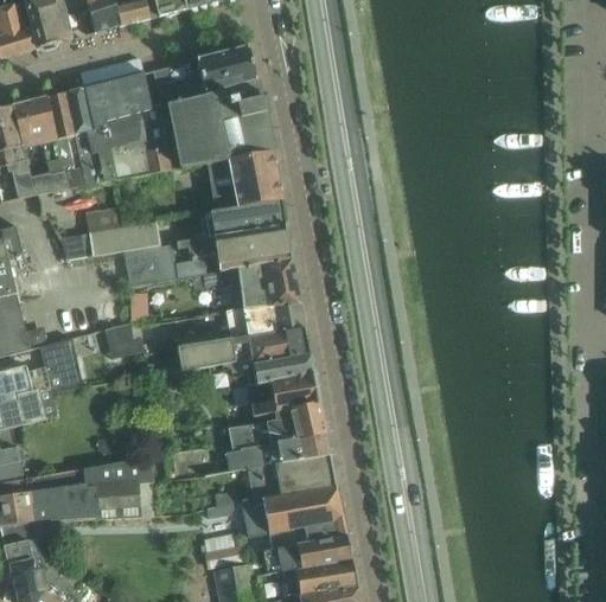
[(25,0),(25,1),(37,46),(37,47),(59,42),(71,38),(62,0),(25,0)]
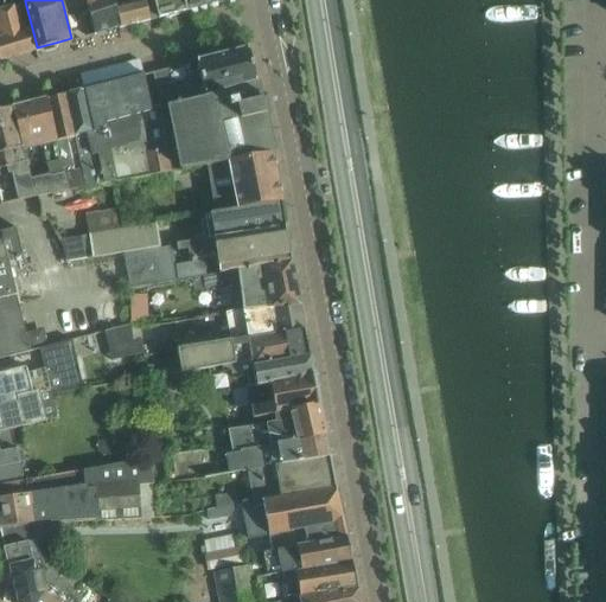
[(85,0),(95,32),(120,24),(113,0),(85,0)]
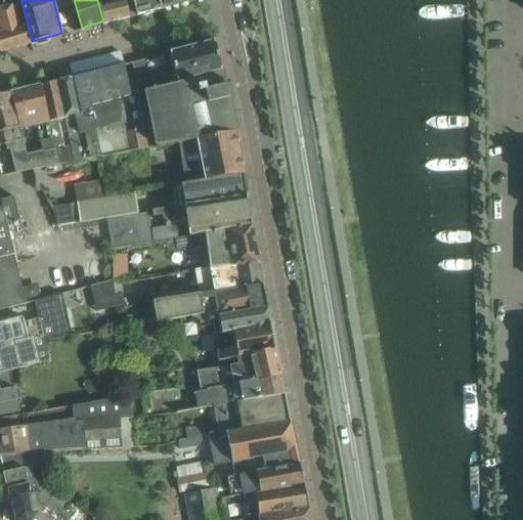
[(101,3),(100,0),(97,0),(103,20),(104,23),(129,15),(126,0),(114,0),(101,3)]
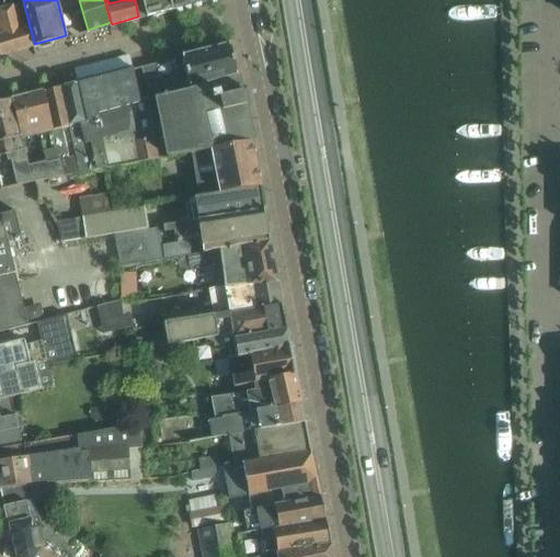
[(143,0),(147,15),(206,0),(143,0)]
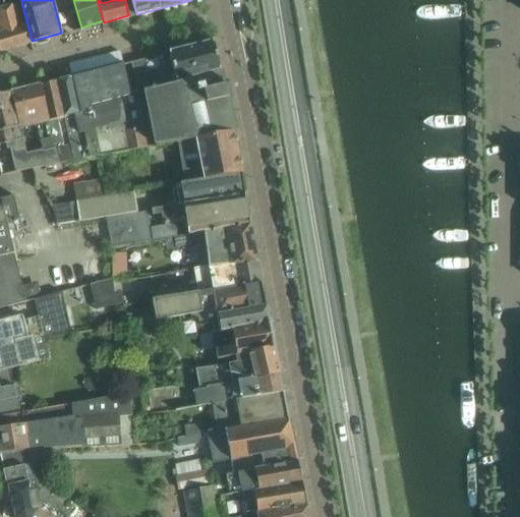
[(0,49),(32,40),(21,1),(0,6),(0,49)]
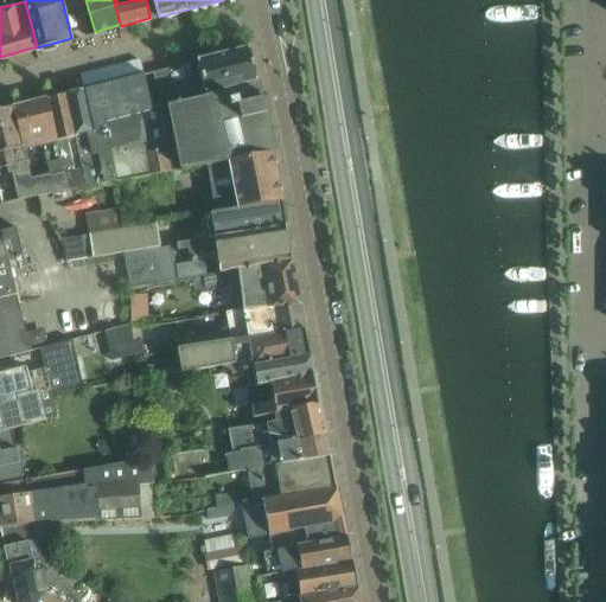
[(159,91),(173,103),(206,95),(256,78),(248,44),(197,57),(199,66),(195,68),(189,78),(190,83),(177,85),(172,66),(154,71),(159,91)]
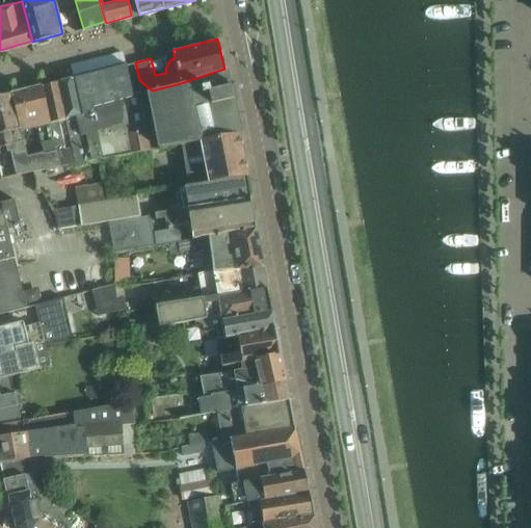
[(127,50),(76,57),(78,69),(129,61),(127,50)]
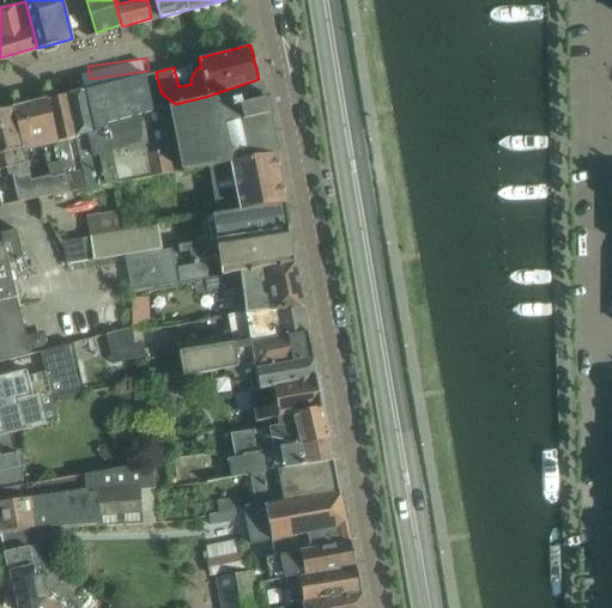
[(145,73),(85,89),(105,182),(119,180),(151,175),(146,152),(169,149),(161,104),(153,107),(145,73)]
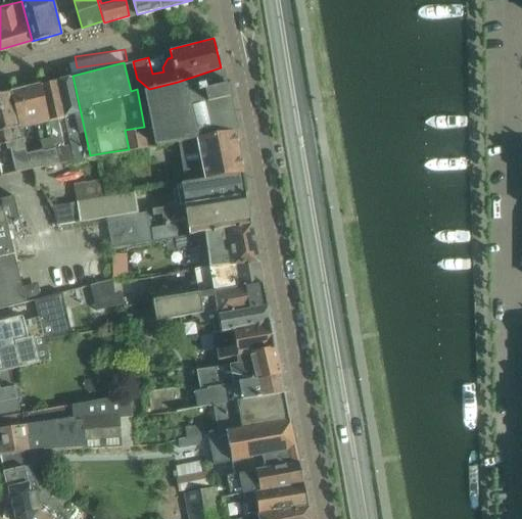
[(221,67),(178,82),(149,89),(144,90),(154,145),(180,140),(235,130),(236,130),(221,67)]
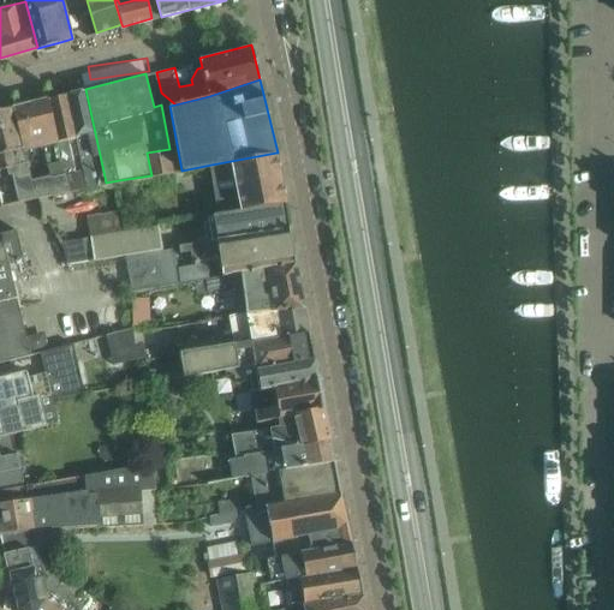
[(85,89),(66,94),(76,136),(83,168),(88,187),(106,183),(85,89)]
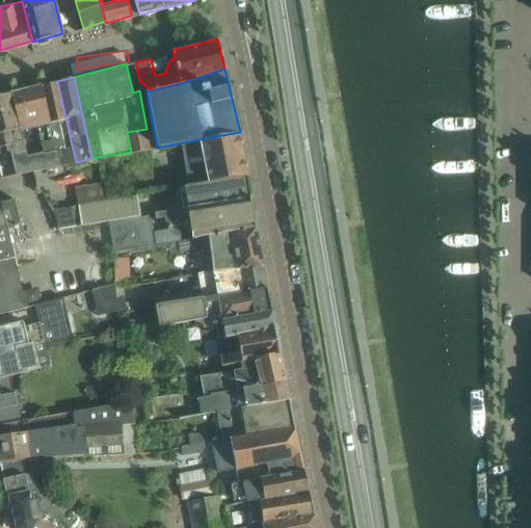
[(57,81),(42,85),(50,123),(55,144),(64,142),(59,119),(65,117),(57,81)]
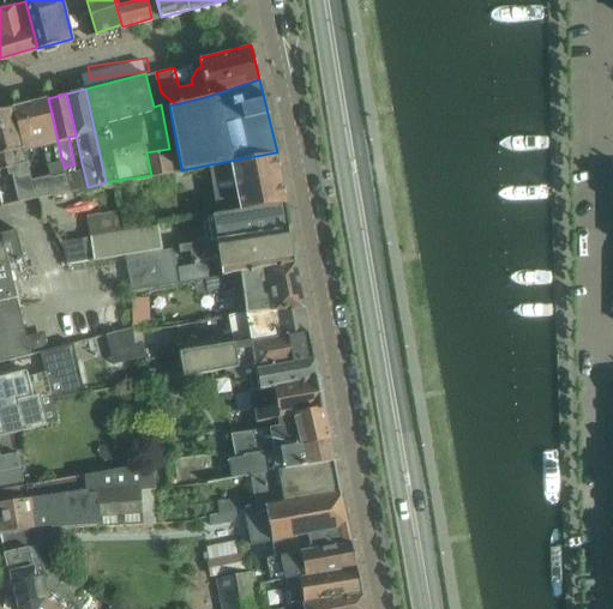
[(48,98),(13,108),(23,150),(58,142),(48,98)]
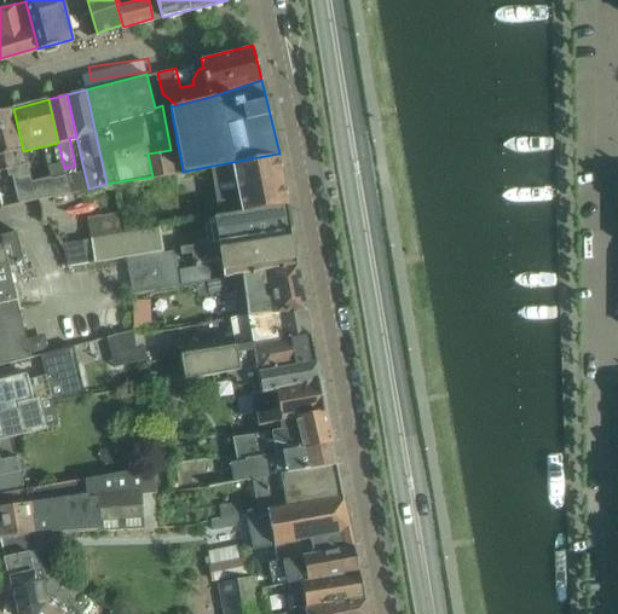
[(23,151),(13,109),(0,111),(0,169),(7,168),(9,174),(12,173),(18,202),(53,196),(70,192),(65,174),(51,178),(51,175),(30,179),(30,178),(29,172),(28,168),(23,151)]
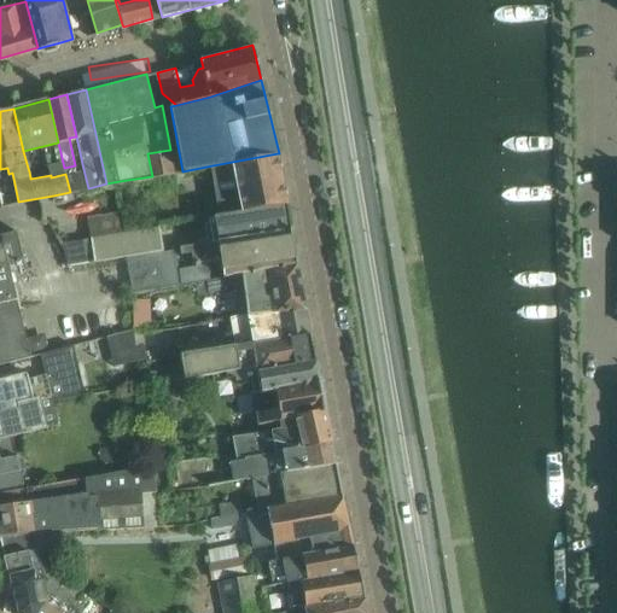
[(175,173),(170,150),(147,153),(152,176),(175,173)]
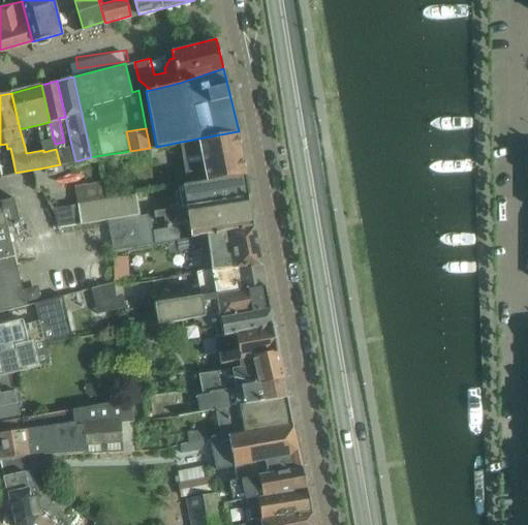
[(246,174),(238,131),(182,142),(184,156),(202,153),(203,160),(185,163),(188,183),(183,184),(183,185),(246,174)]
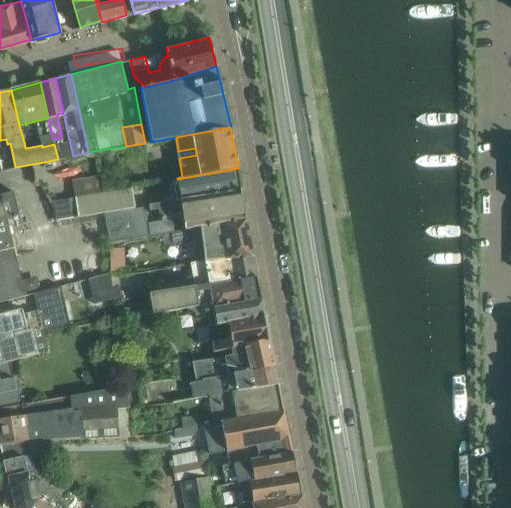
[(69,140),(54,143),(54,144),(58,159),(73,156),(69,140)]
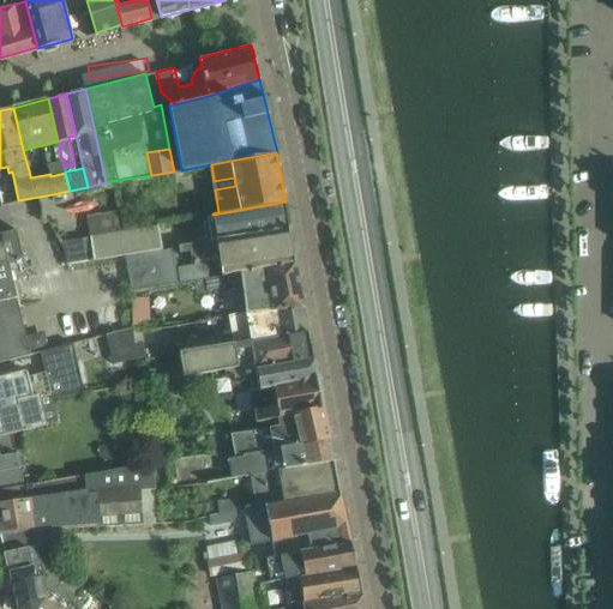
[(208,217),(211,239),(211,240),(289,228),(286,202),(212,215),(212,216),(208,217)]
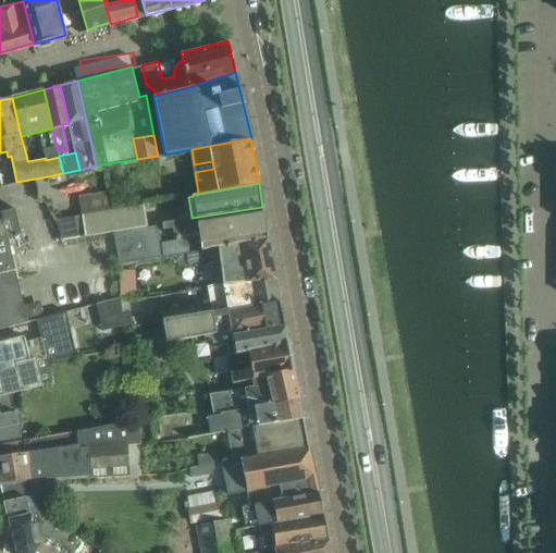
[(58,221),(58,237),(147,223),(144,204),(113,209),(110,188),(79,194),(81,208),(53,213),(58,221)]
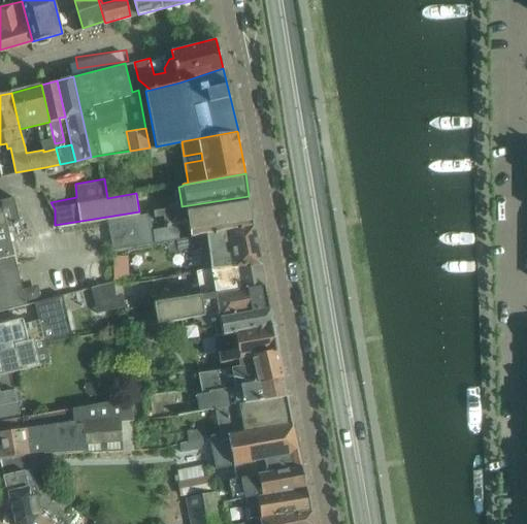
[(0,309),(27,304),(8,232),(23,229),(14,196),(0,199),(0,309)]
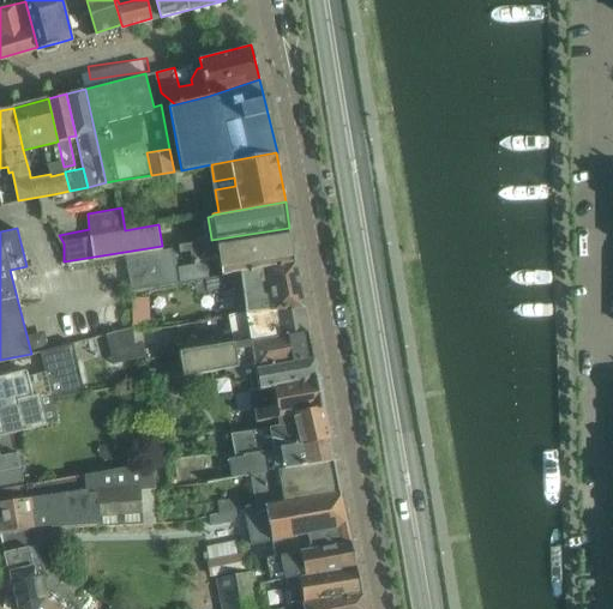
[(220,255),(222,275),(295,261),(289,228),(211,240),(211,239),(179,245),(180,251),(191,249),(193,260),(220,255)]
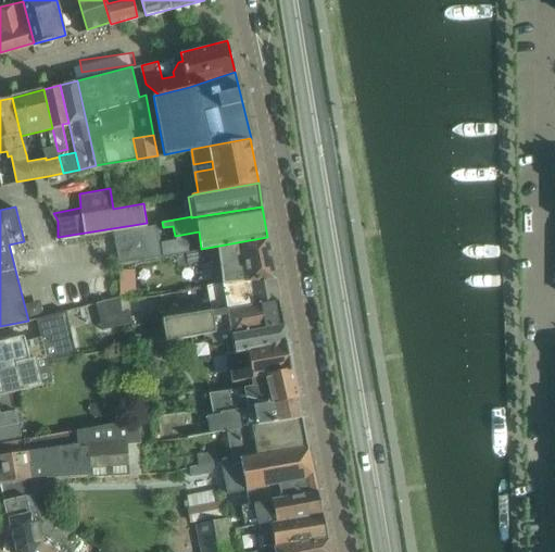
[(118,261),(161,254),(156,224),(113,230),(118,261)]
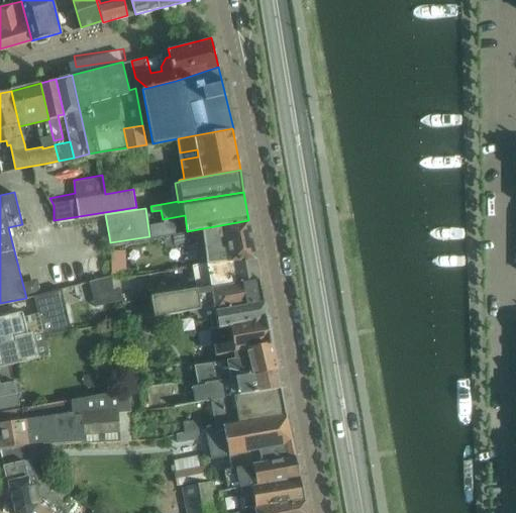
[(206,262),(201,263),(202,264),(255,260),(248,220),(187,231),(174,234),(176,243),(190,240),(189,237),(204,234),(206,262)]
